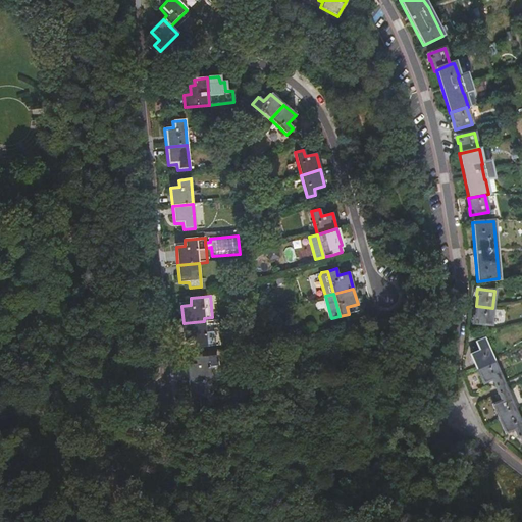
[(491,325),(492,308),(476,306),(475,316),(474,316),(473,323),(491,325)]
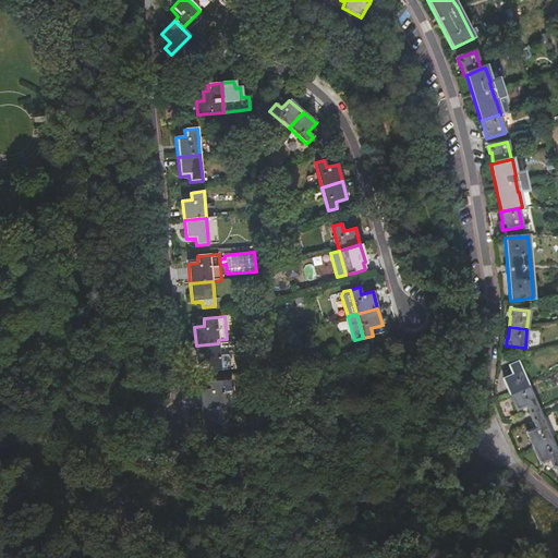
[(218,343),(196,346),(198,365),(208,364),(208,371),(221,370),(230,368),(228,344),(218,346),(218,343)]
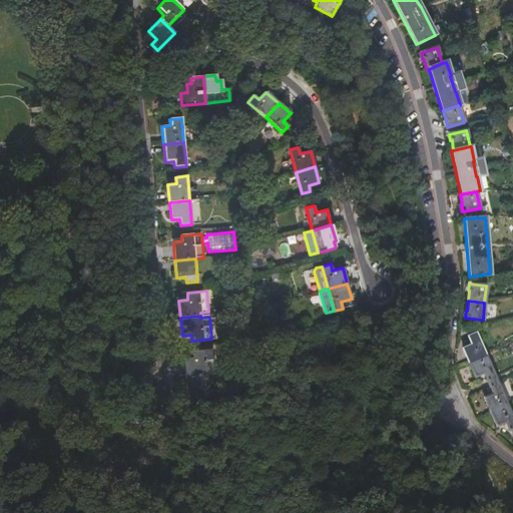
[(469,363),(486,356),(476,333),(469,336),(472,344),(463,349),(469,363)]
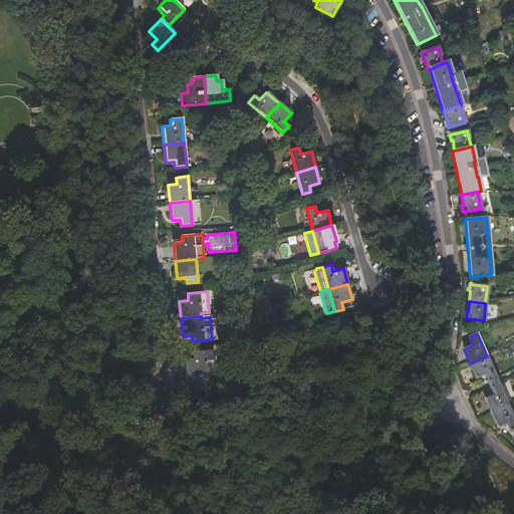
[(186,376),(207,374),(205,350),(193,351),(194,357),(185,358),(186,376)]
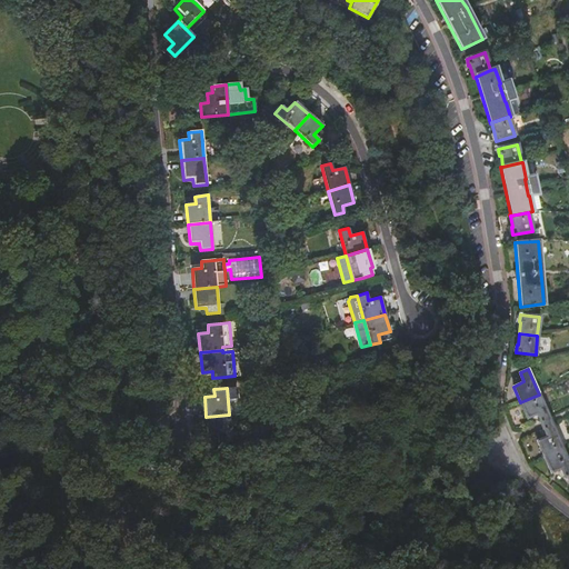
[(540,421),(549,418),(539,395),(520,402),(527,417),(537,413),(540,421)]
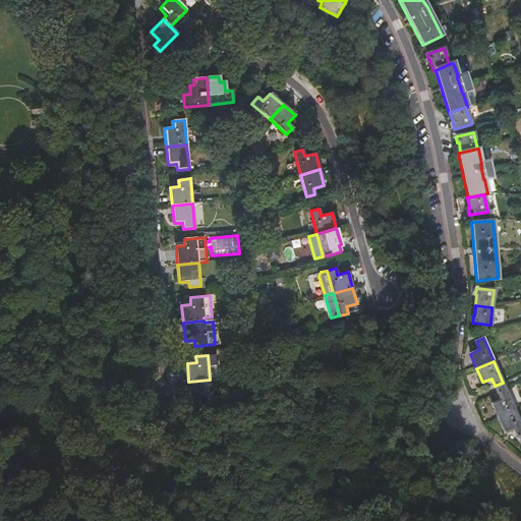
[(213,404),(210,380),(188,382),(190,399),(200,399),(200,405),(213,404)]
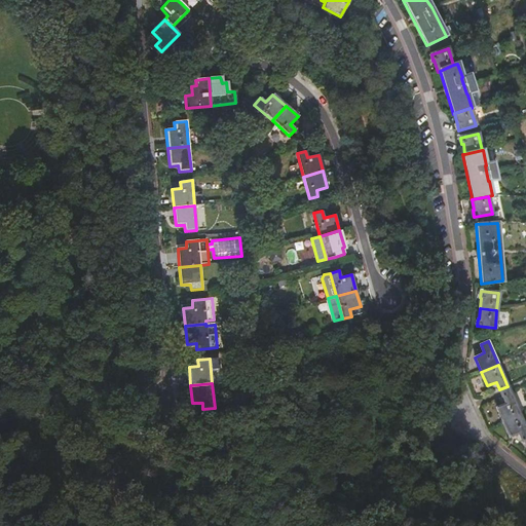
[(511,392),(510,391),(508,387),(508,386),(499,389),(502,396),(502,397),(506,395),(511,392)]
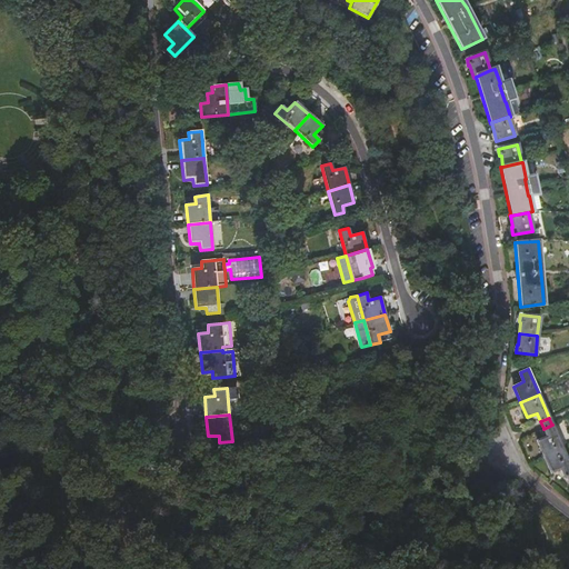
[(545,457),(562,449),(552,425),(548,427),(543,429),(547,436),(537,440),(545,457)]
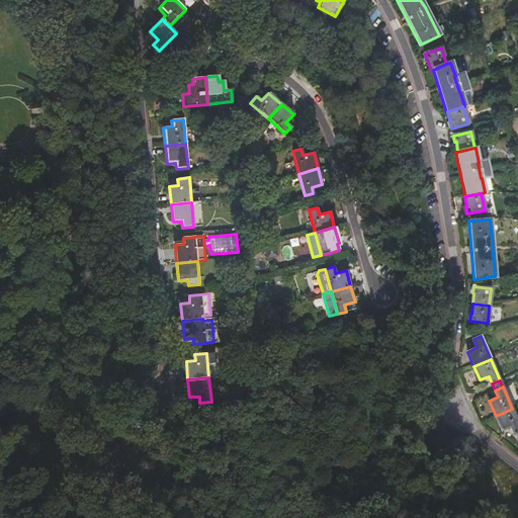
[(517,432),(517,422),(512,409),(496,416),(501,430),(511,426),(514,434),(517,432)]
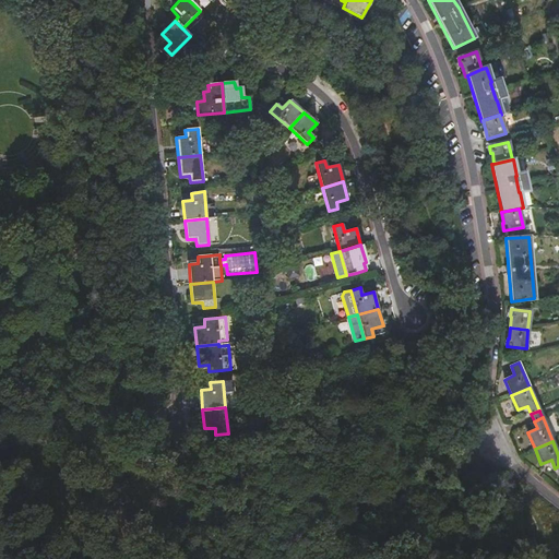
All buildings are outlined.
